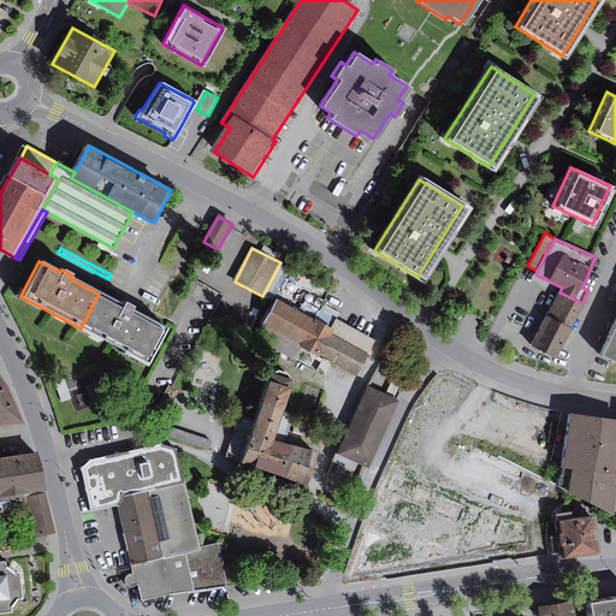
[(288,266),(280,262),(262,296),(270,300),(288,266)]
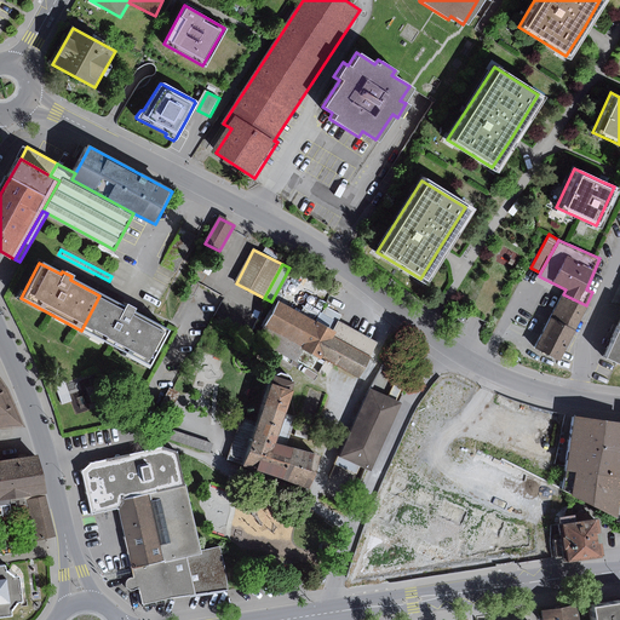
[(561,361),(587,308),(586,305),(563,294),(535,349),(561,361)]
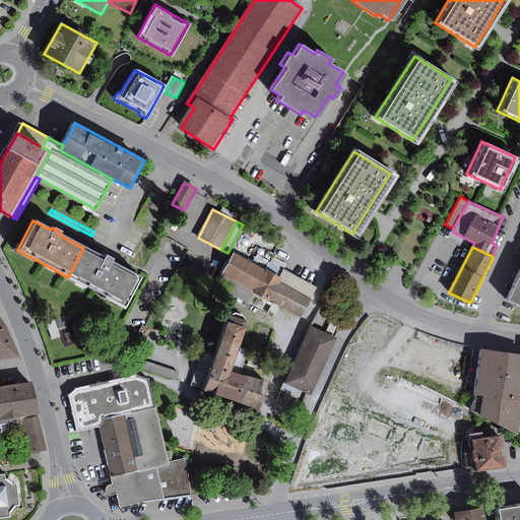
[(83,248),(68,277),(124,306),(138,277),(110,262),(111,259),(108,257),(104,256),(103,258),(83,248)]
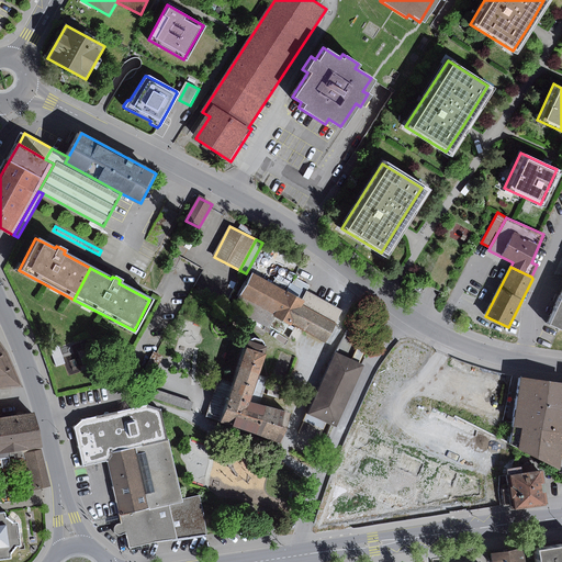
[(277,316),(326,344),(344,313),(291,284),(287,292),(254,274),(240,298),(277,316)]
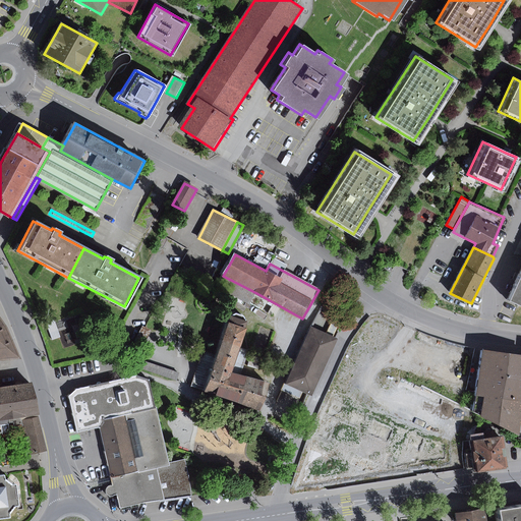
[(520,263),(505,300),(520,306),(520,263)]
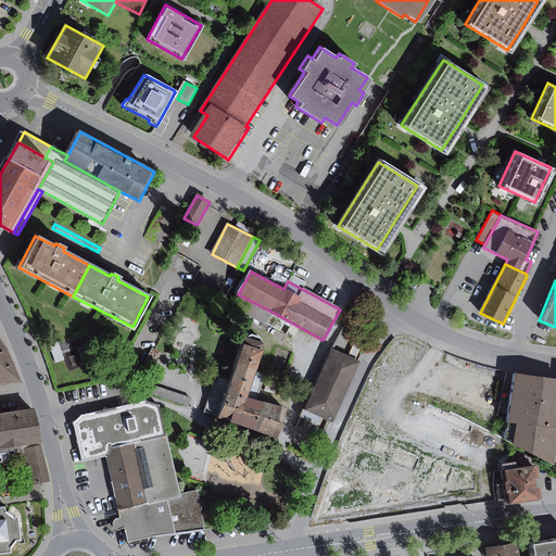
[(274,313),(238,294),(232,306),(267,325),(274,313)]
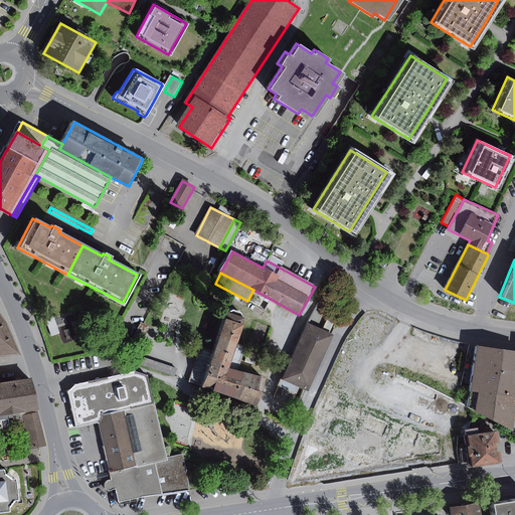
[(233,310),(229,314),(216,353),(204,387),(259,405),(268,380),(230,369),(246,319),(243,318),(241,313),(233,310)]
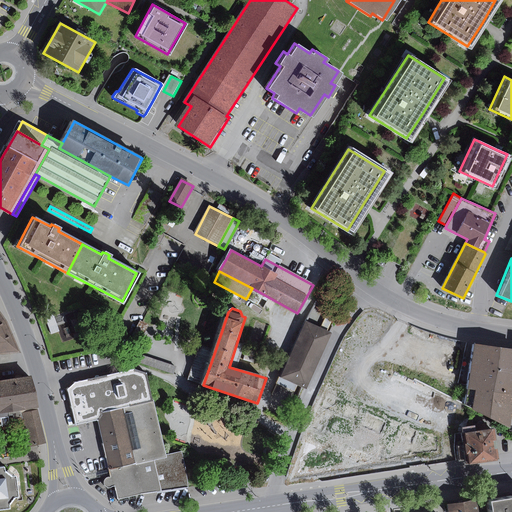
[(0,354),(21,353),(7,321),(0,310),(0,354)]
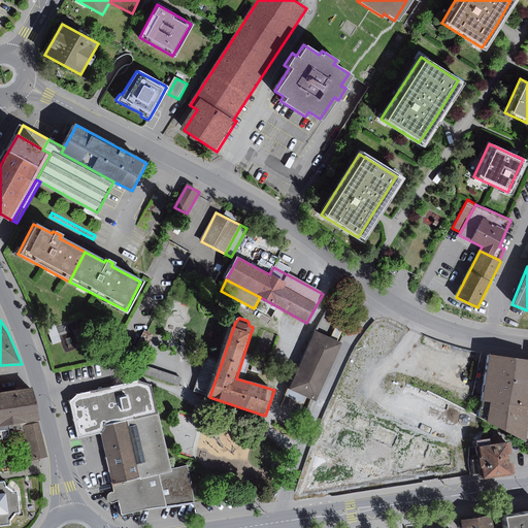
[(339,321),(330,339),(337,343),(347,324),(339,321)]
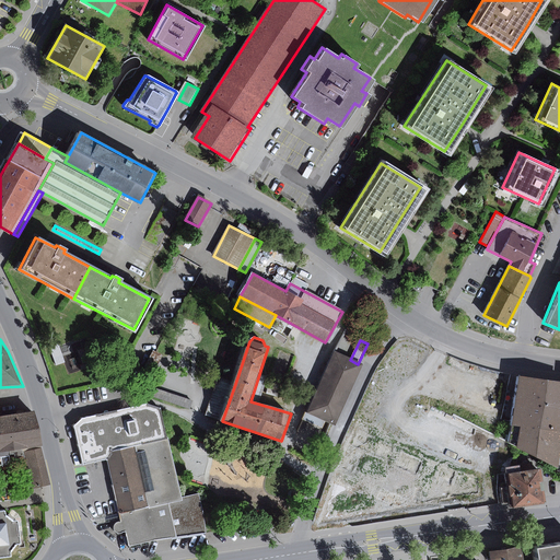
[(58,341),(48,345),(56,365),(66,362),(58,341)]
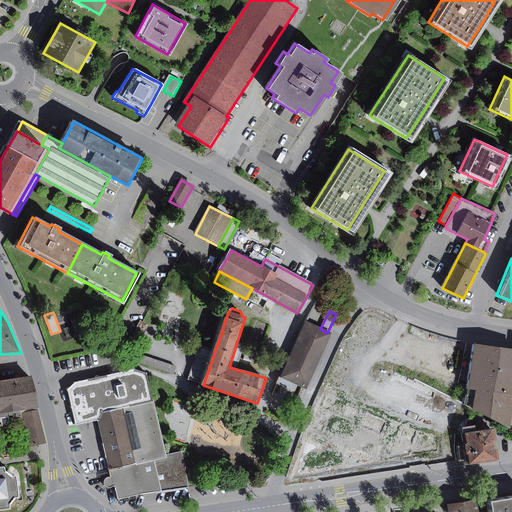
[(141,320),(133,335),(141,340),(149,325),(141,320)]
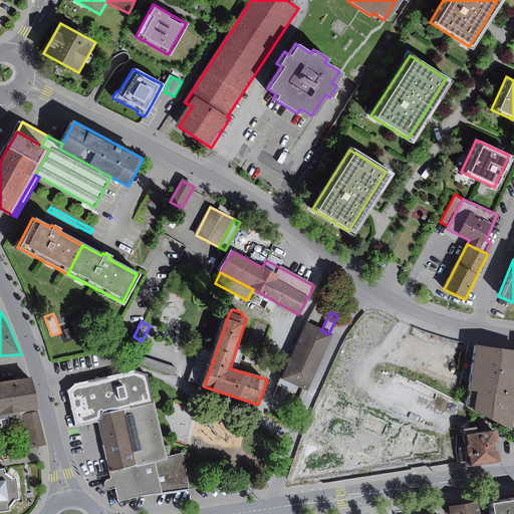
[(308,324),(283,377),(300,384),(308,389),(333,336),(328,334),(321,330),(308,324)]
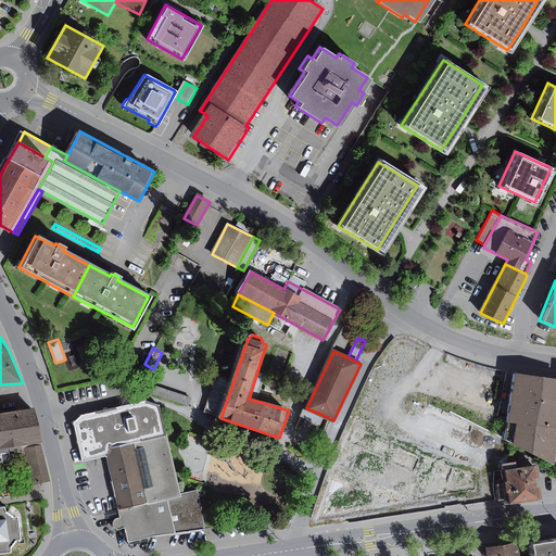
[(151,369),(144,366),(138,378),(144,381),(151,369)]
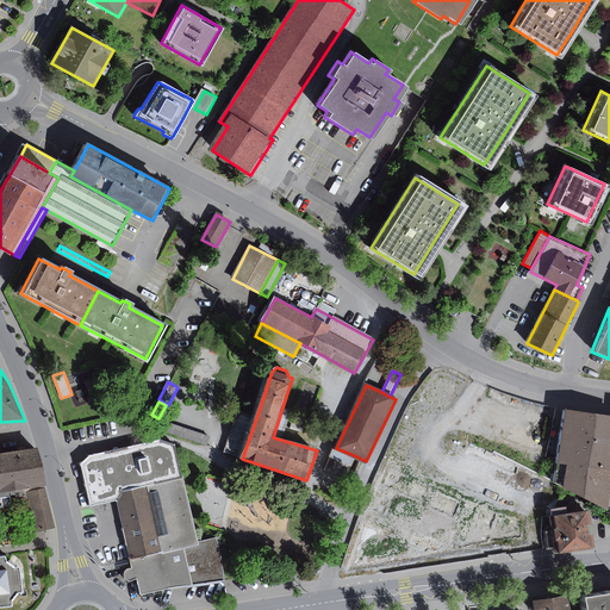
[(609,414),(603,414),(555,408),(547,459),(551,459),(547,480),(599,505),(605,481),(605,479),(607,472),(609,446),(609,429),(609,414)]
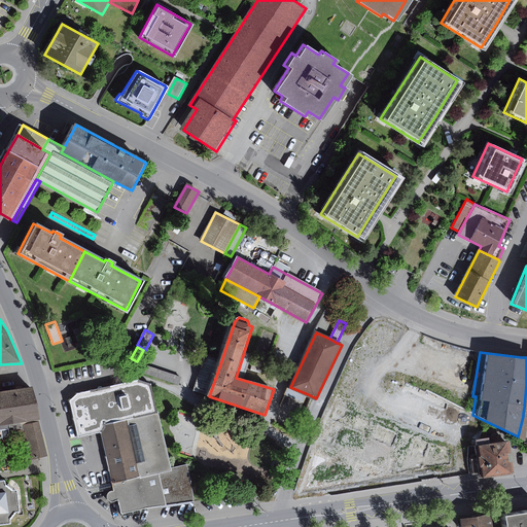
[(209,396),(221,361),(206,356),(195,390),(194,391),(209,396)]
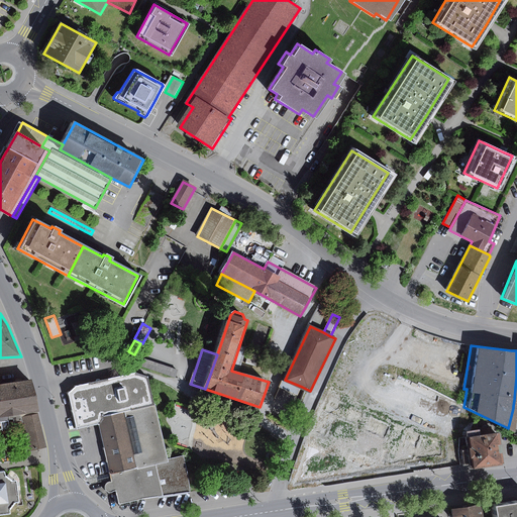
[(134,355),(132,364),(175,379),(175,378),(178,371),(134,355)]
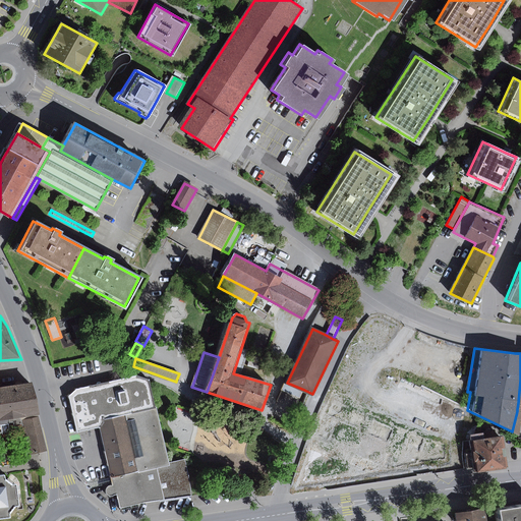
[(77,390),(70,397),(78,432),(100,427),(113,486),(111,485),(110,486),(108,487),(107,488),(106,490),(107,493),(107,494),(109,496),(110,497),(112,497),(114,497),(117,495),(120,509),(192,496),(185,460),(169,464),(150,381),(137,375),(77,390)]
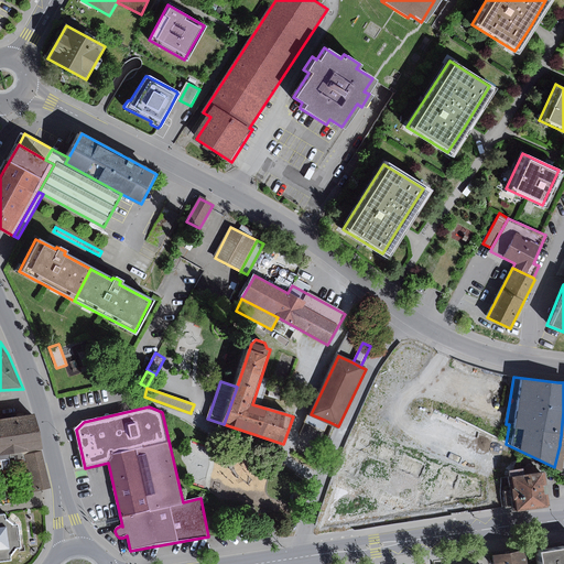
[(329,422),(311,414),(308,414),(305,423),(325,432),(329,422)]
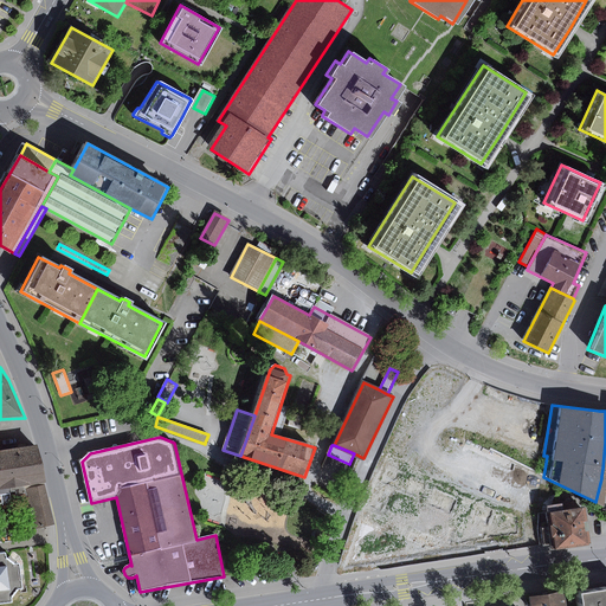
[(0,451),(0,489),(10,488),(44,482),(36,446),(0,451)]
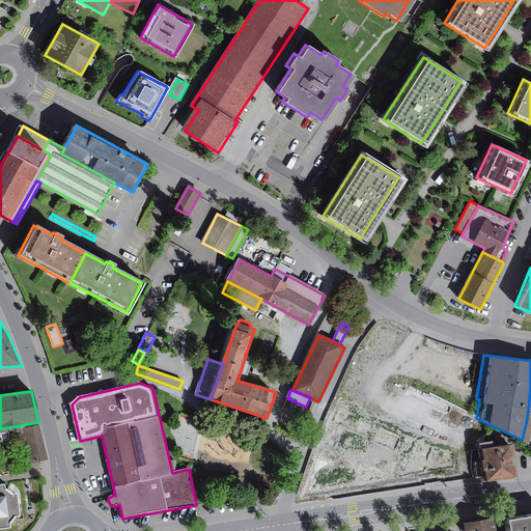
[(45,460),(38,422),(8,427),(8,430),(14,429),(16,436),(24,435),(29,464),(45,460)]
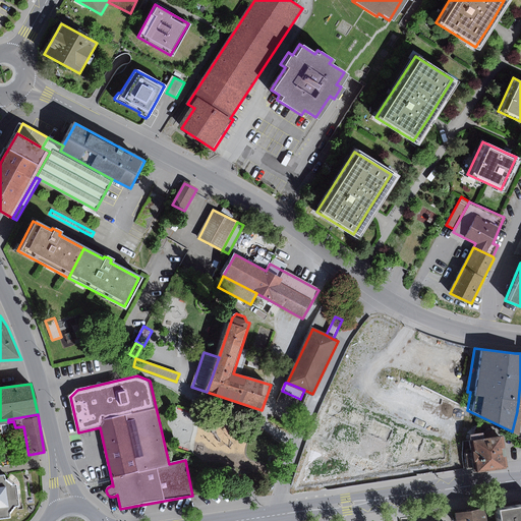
[(467,470),(501,465),(496,432),(477,436),(476,430),(463,432),(464,438),(462,438),(467,470)]
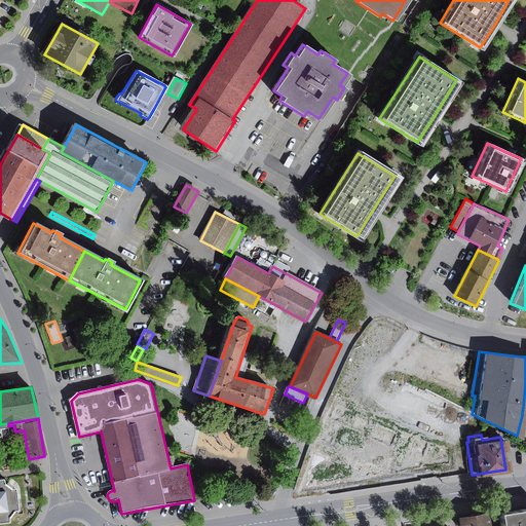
[(6,480),(0,480),(0,525),(12,524),(12,520),(17,513),(21,513),(17,490),(14,490),(7,485),(6,480)]
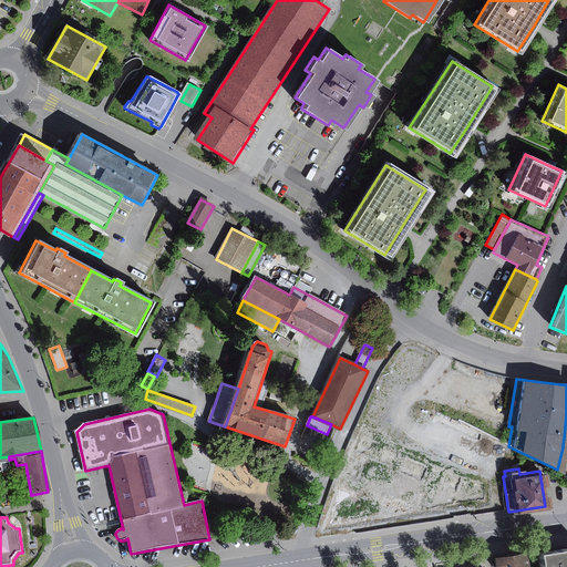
[(566,566),(566,548),(535,554),(536,566),(566,566)]
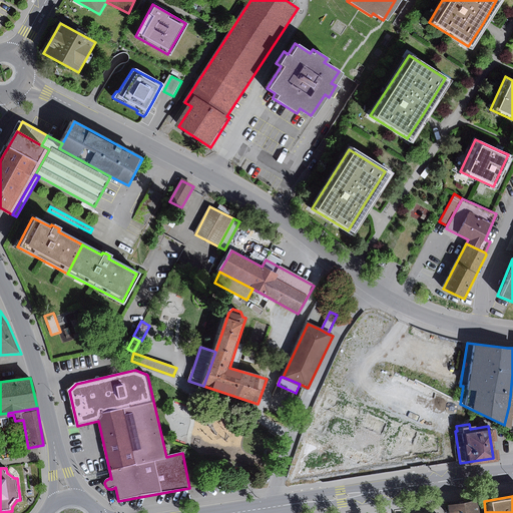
[(477,512),(475,500),(446,504),(447,512),(477,512)]
